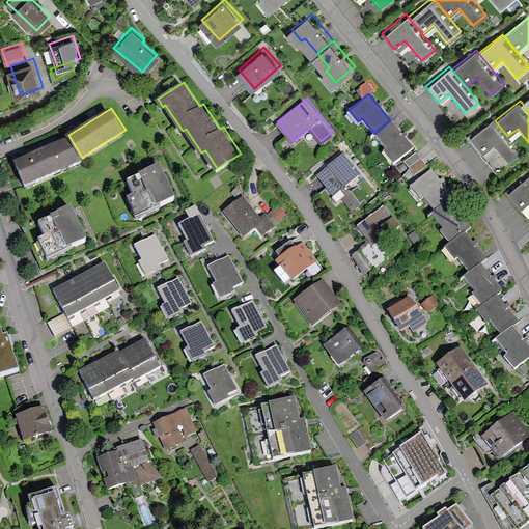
[(493,118),(470,136),(482,152),(492,145),(506,164),(521,152),(507,136),(495,120),(493,118)]
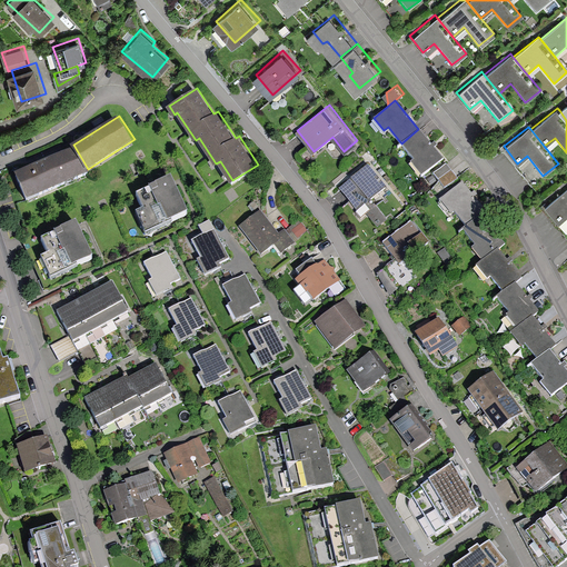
[(420,175),(441,157),(418,129),(401,143),(414,159),(410,162),(420,175)]
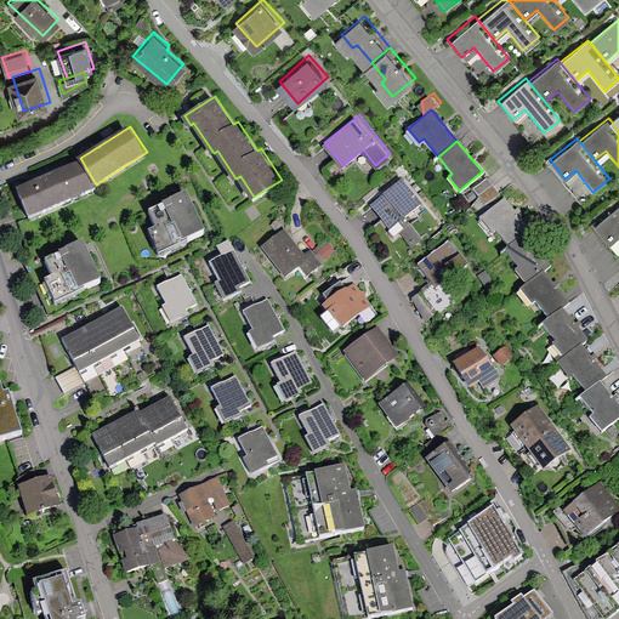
[(20,183),(32,211),(96,185),(80,158),(20,183)]
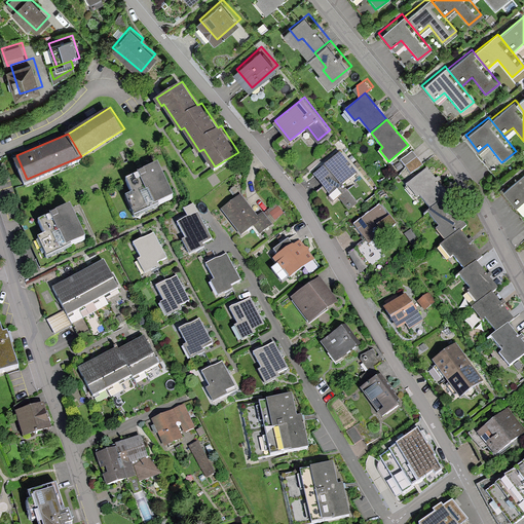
[(408,161),(418,153),(414,147),(404,156),(408,161)]
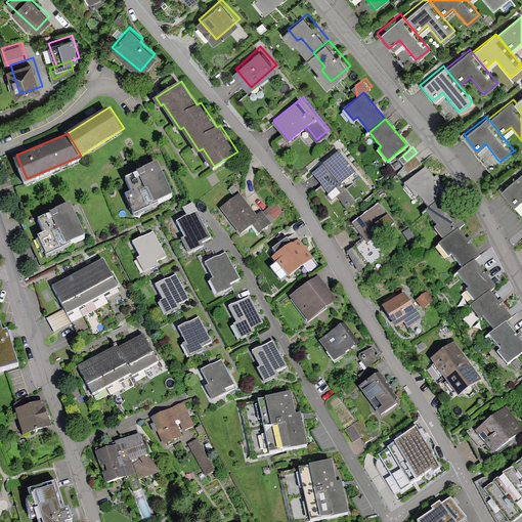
[(329,188),(357,166),(342,147),(313,170),(329,188)]
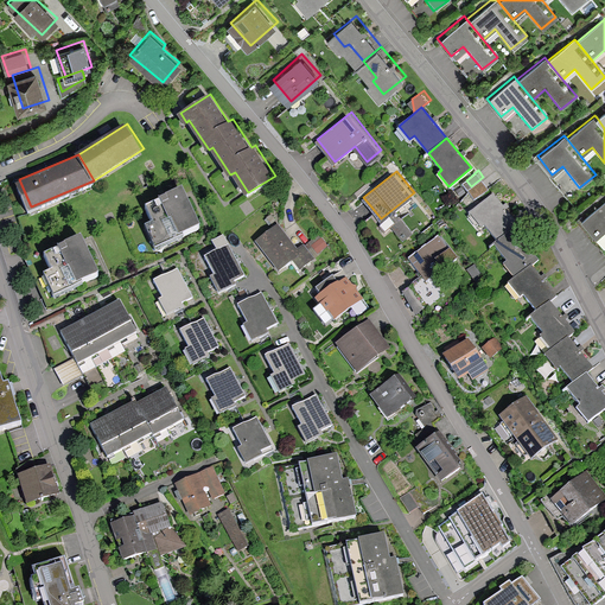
[(150,248),(193,227),(176,190),(139,208),(146,223),(139,227),(150,248)]
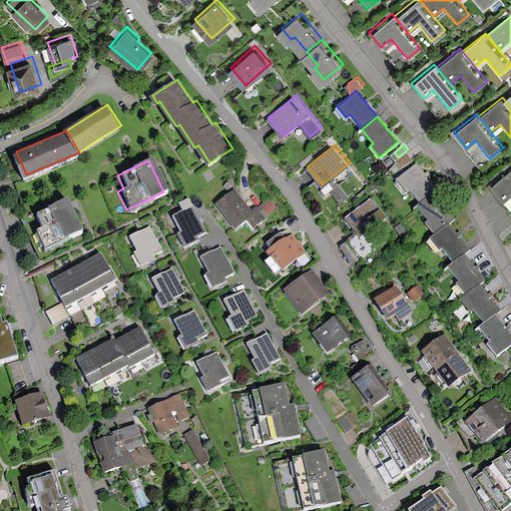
[(432,190),(436,187),(415,161),(396,177),(406,189),(409,187),(420,200),(432,190)]
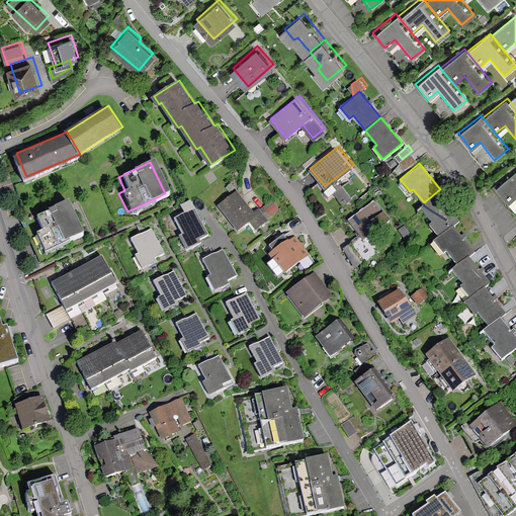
[(515,169),(496,187),(508,201),(515,193),(515,169)]
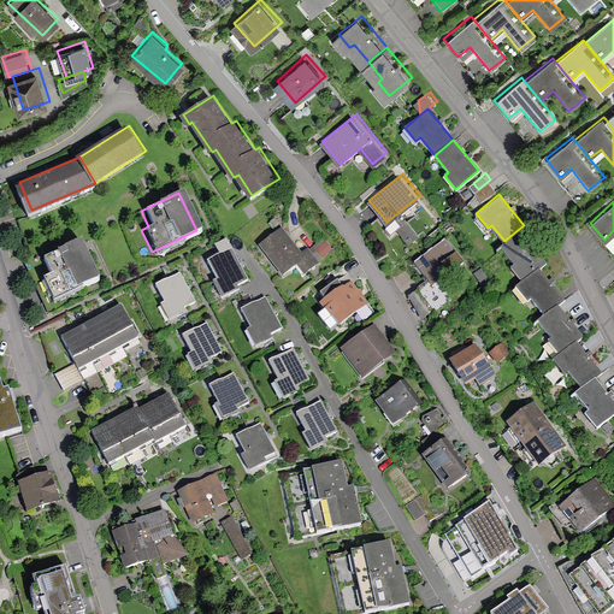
[(301,271),(316,260),(305,247),(299,251),(279,226),(258,242),(281,273),(295,263),(301,271)]
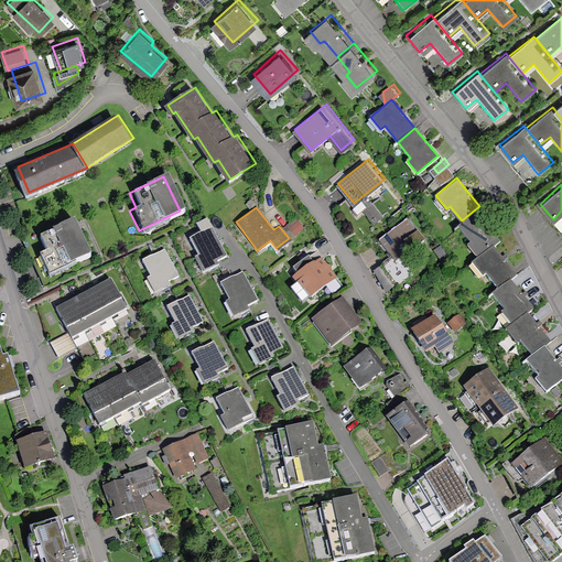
[(492,245),(499,238),(475,209),(462,220),(458,224),(472,240),(466,245),(476,257),(492,245)]
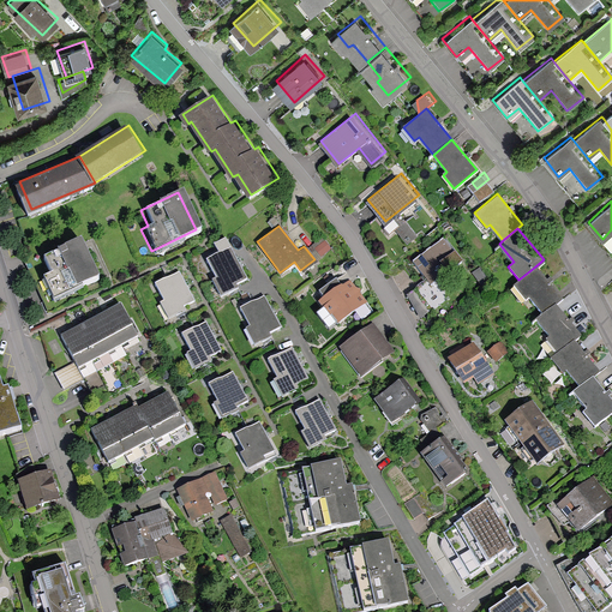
[(432,279),(462,255),(445,233),(414,258),(432,279)]
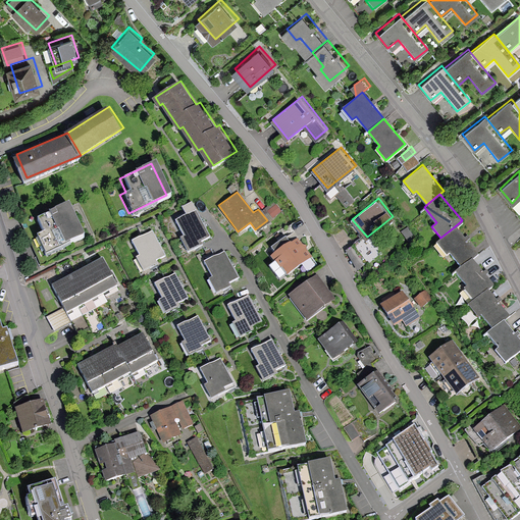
[(47,254),(85,236),(69,204),(38,219),(44,232),(38,236),(47,254)]
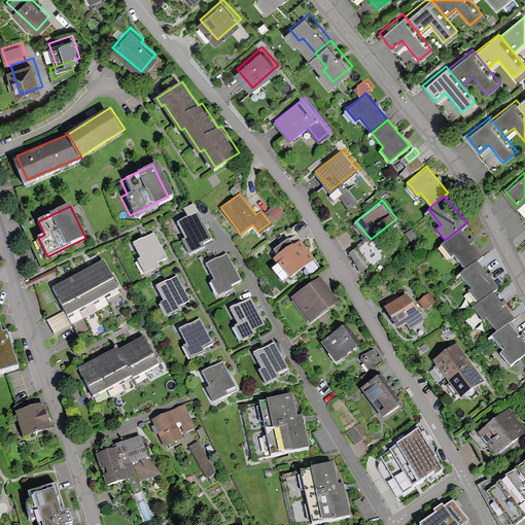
[(202,241),(210,237),(198,211),(177,221),(184,236),(180,239),(187,253),(204,245),(202,241)]
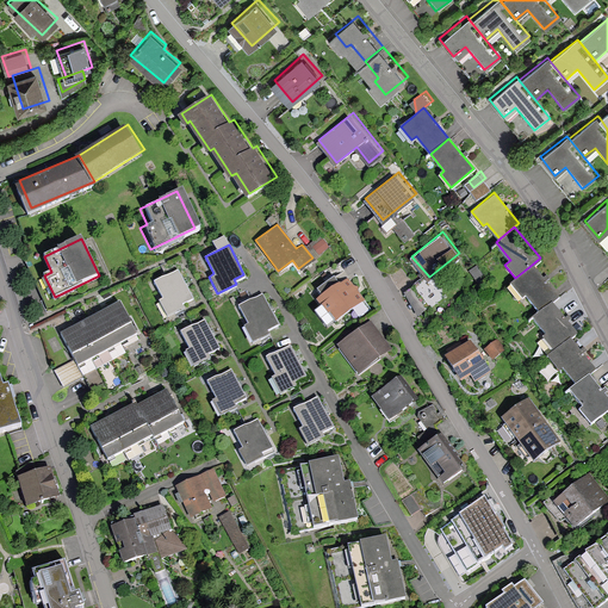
[(550,301),(557,295),(532,265),(515,278),(510,283),(521,296),(525,293),(538,310),(550,301)]
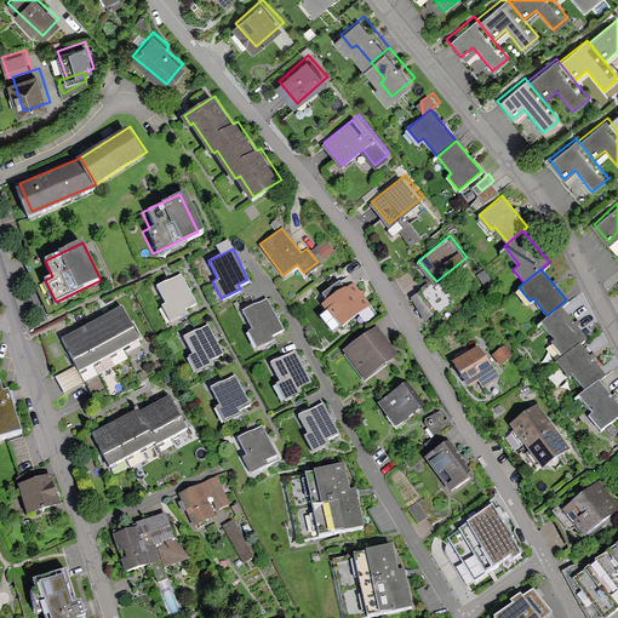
[(184,308),(195,302),(188,289),(179,273),(155,285),(164,302),(159,304),(167,321),(187,312),(184,308)]
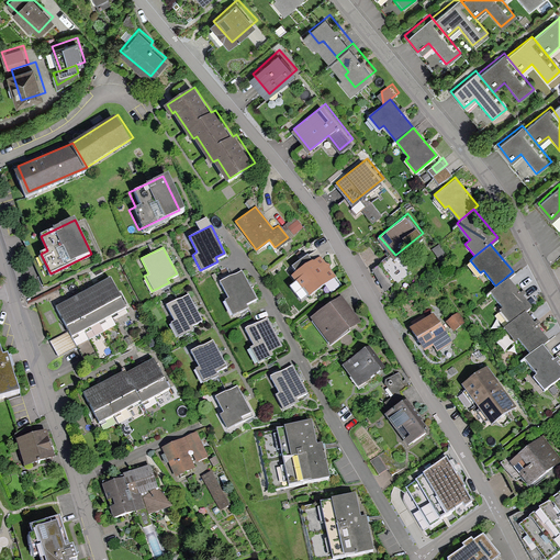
[(308,297),(333,276),(316,256),(311,260),(305,255),(291,267),(295,272),(290,277),(308,297)]
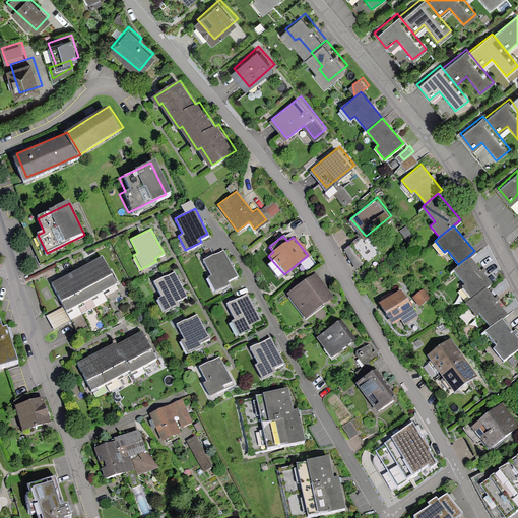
[(228,279),(236,275),(222,250),(203,260),(210,274),(206,276),(213,292),(230,283),(228,279)]
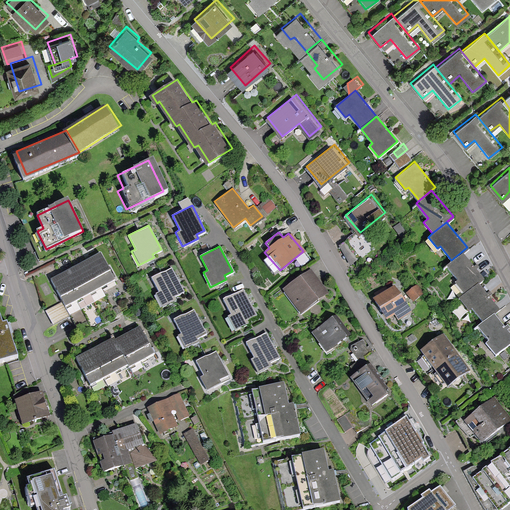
[(477,282),(482,278),(461,252),(451,260),(445,265),(456,278),(452,281),(462,294),(477,282)]
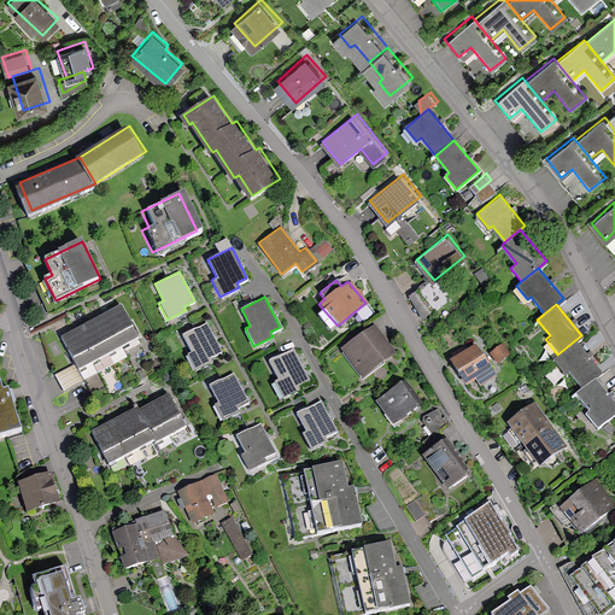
[(76,365),(135,334),(119,305),(113,308),(100,315),(78,327),(65,334),(62,335),(76,365)]
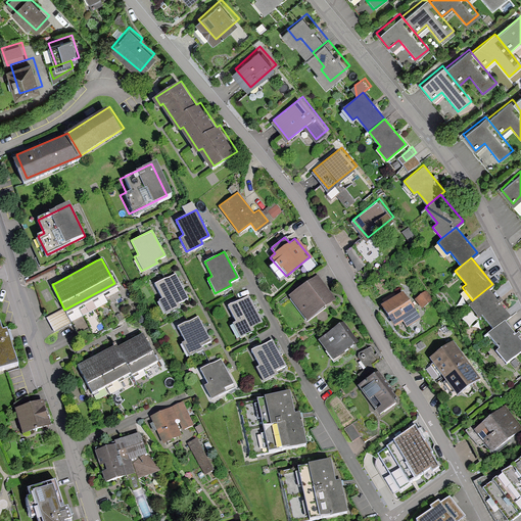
[(179,301),(187,296),(182,286),(174,272),(154,282),(161,296),(157,298),(164,313),(181,304),(179,301)]
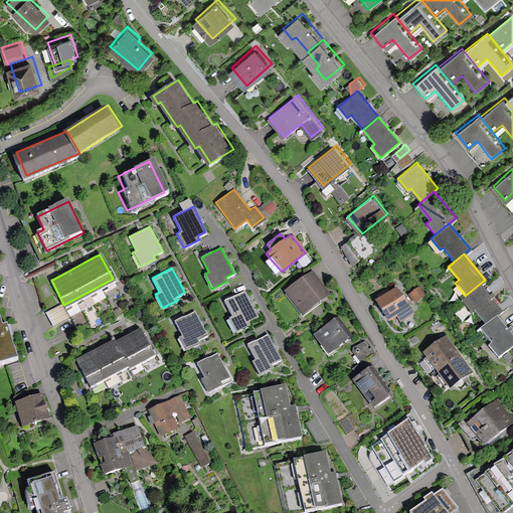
[(299,315),(328,294),(310,271),(282,292),(299,315)]
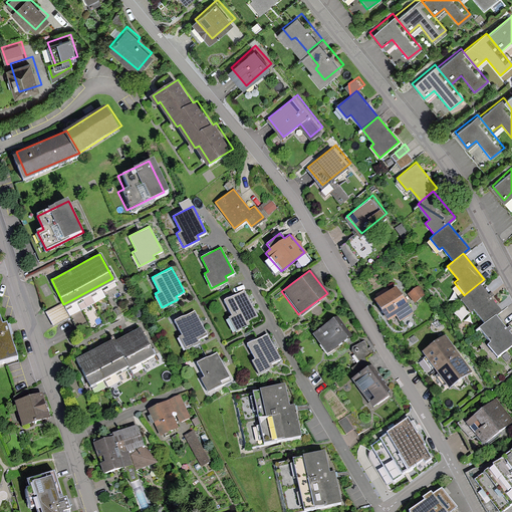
[(392,319),(413,306),(399,283),(378,296),(392,319)]
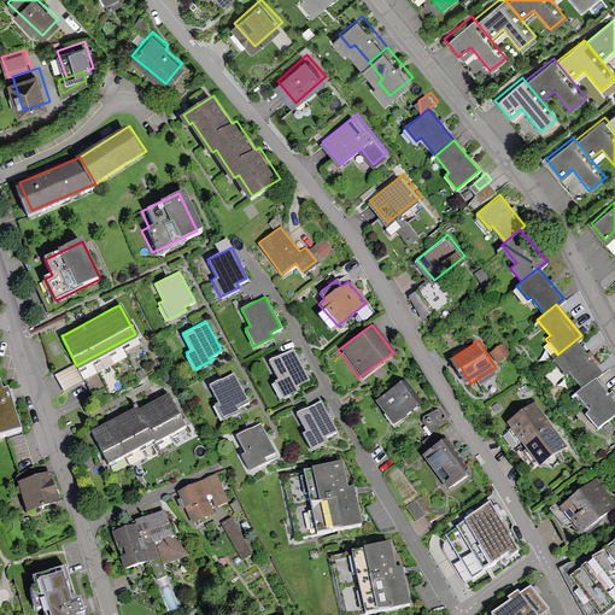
[(592,378),(599,372),(575,340),(557,355),(551,359),(561,373),(567,369),(581,387),(592,378)]
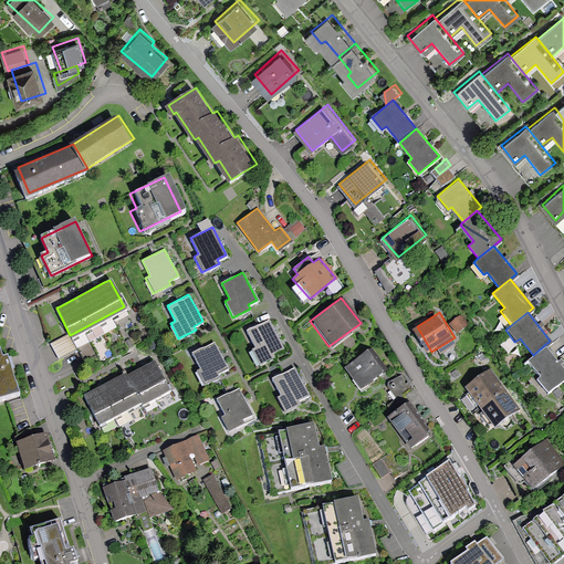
[(451,332),(463,326),(457,314),(446,320),(451,332)]
